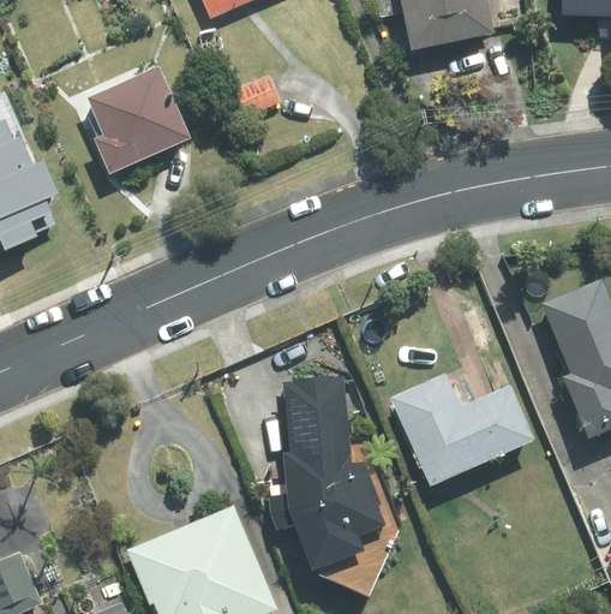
[(199,0),(209,19),(252,0),(199,0)]
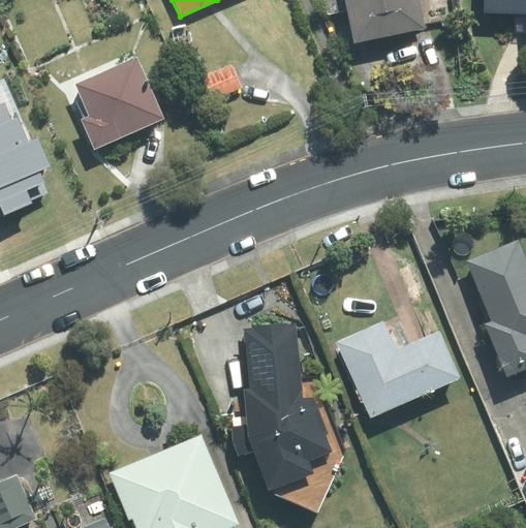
[(425,28),(419,0),(323,0),(327,14),(346,10),(352,42),(425,28)]
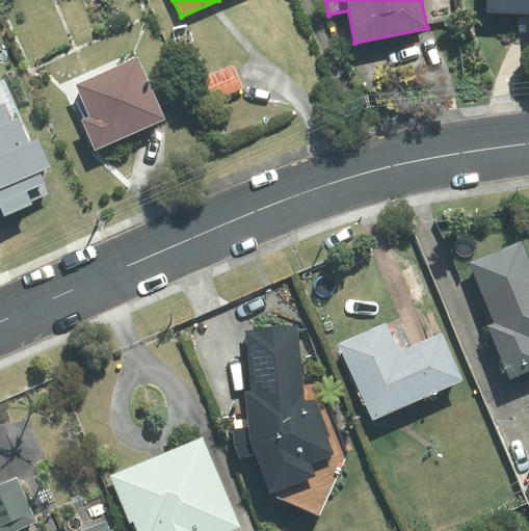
[(528,0),(485,0),(486,11),(528,12),(528,36),(528,35),(528,0)]
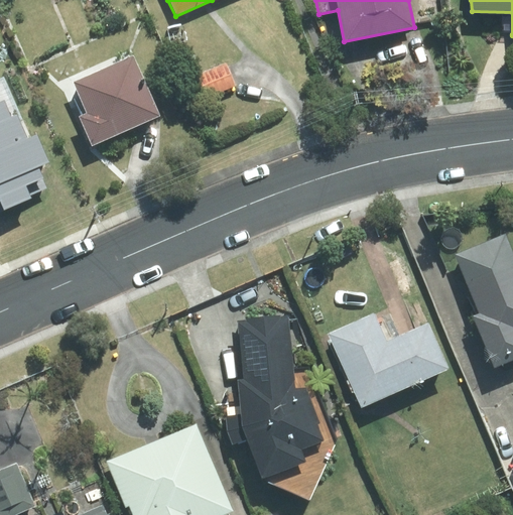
[(79,118),(92,146),(159,116),(133,56),(75,82),(89,114),(79,118)]
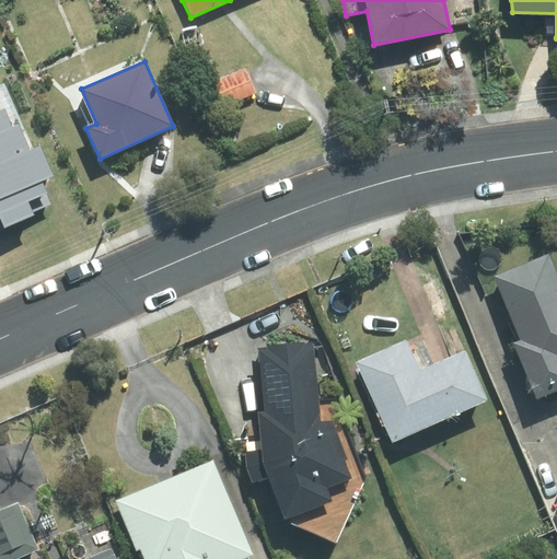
[(243,69),(201,86),(212,111),(253,94),(243,69)]
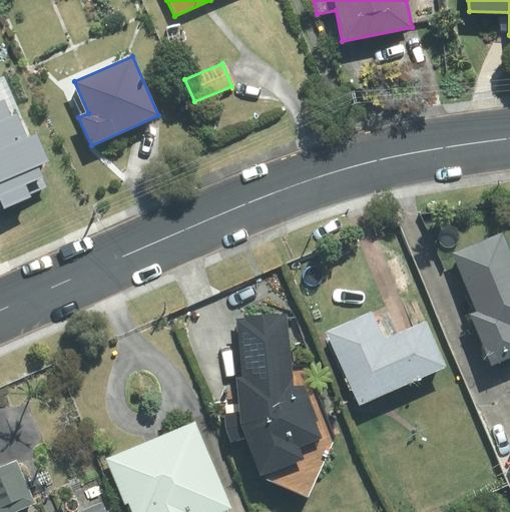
[(509,251),(502,233),(451,254),(476,313),(469,315),(490,365),(509,357),(509,251)]
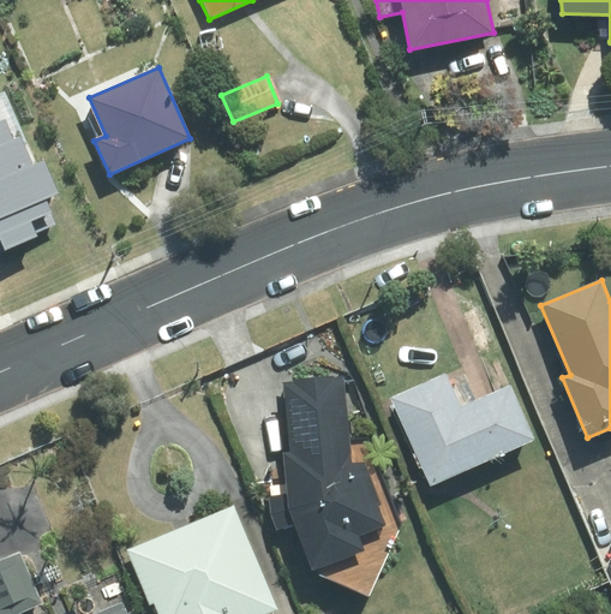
[(444,374),(390,398),(431,486),(533,440),(509,386),(459,407),(444,374)]
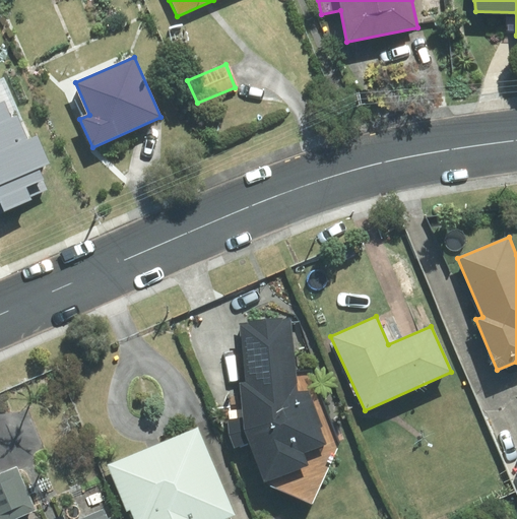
[(234,448),(246,443),(249,443),(263,482),(322,460),(318,448),(329,444),(309,390),(297,395),(296,392),(291,321),(240,324),(244,384),(237,385),(240,419),(225,425),(234,448)]
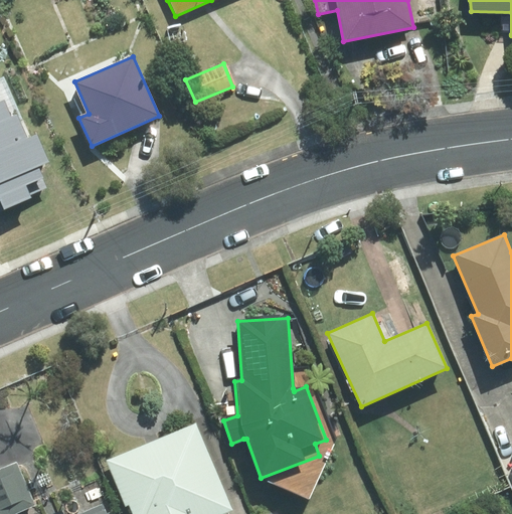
[(195,423),(107,461),(126,506),(129,505),(133,513),(221,513),(231,510),(195,423)]
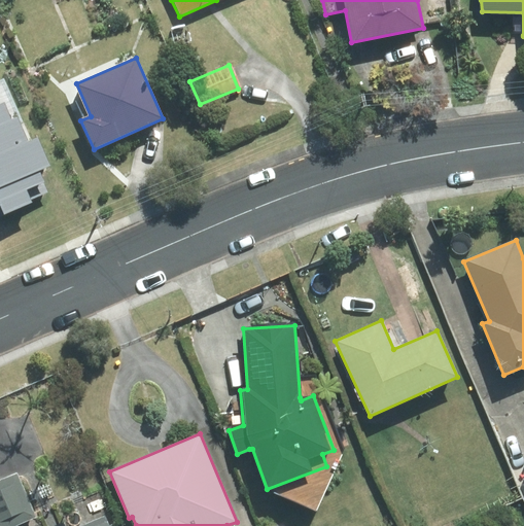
[(16,475),(0,482),(0,525),(12,525),(35,517),(16,475)]
